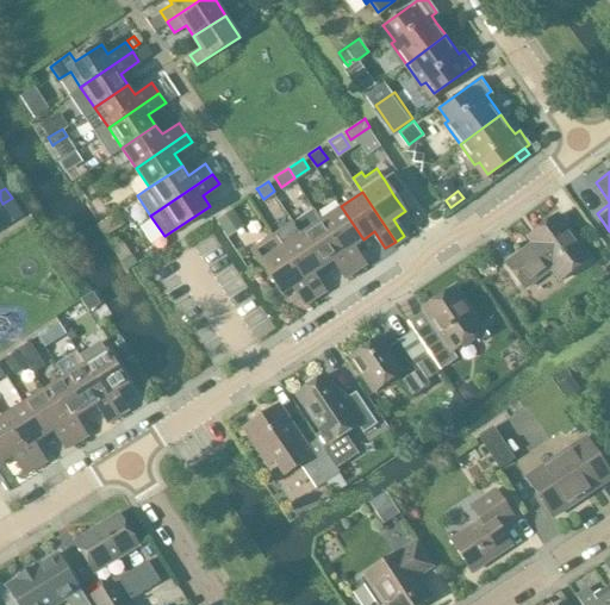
[(226,235),(244,223),(234,206),(216,217),(226,235)]
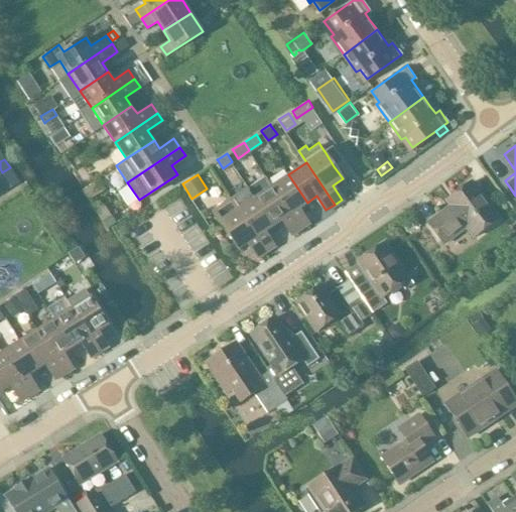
[(298,208),(307,203),(288,174),(272,185),(300,228),(308,222),(298,208)]
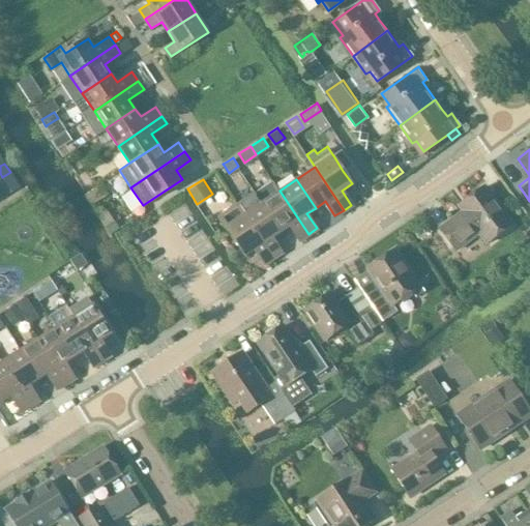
[(272,180),(254,192),(261,202),(280,231),(290,225),(299,239),(308,234),(280,191),(272,180)]
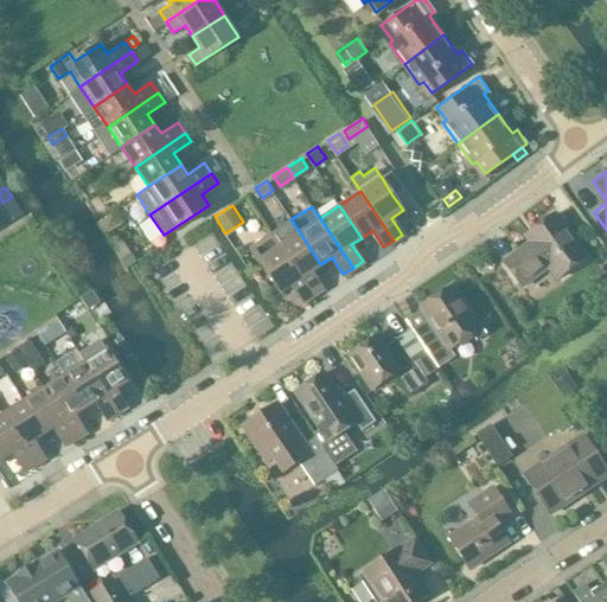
[(557,276),(587,255),(555,211),(525,232),(530,239),(503,258),(522,285),(549,264),(557,276)]
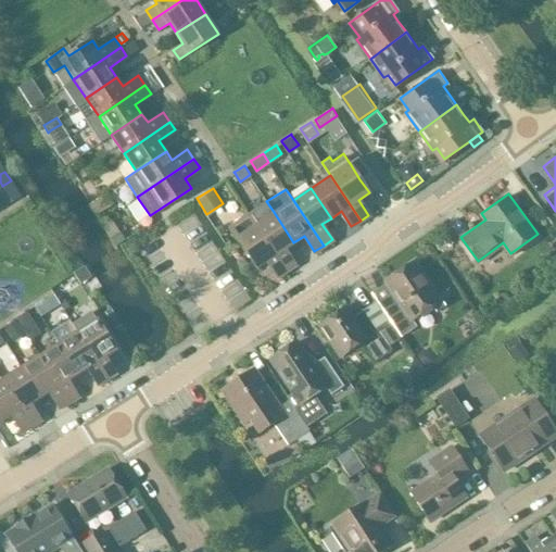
[(293,242),(266,201),(249,213),(286,270),(294,264),(285,249),(293,242)]
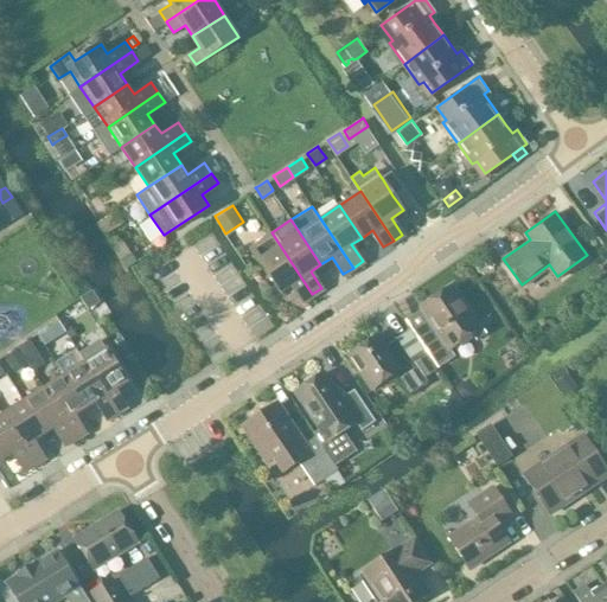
[(302,301),(312,294),(272,232),(250,247),(280,292),(292,285),(302,301)]
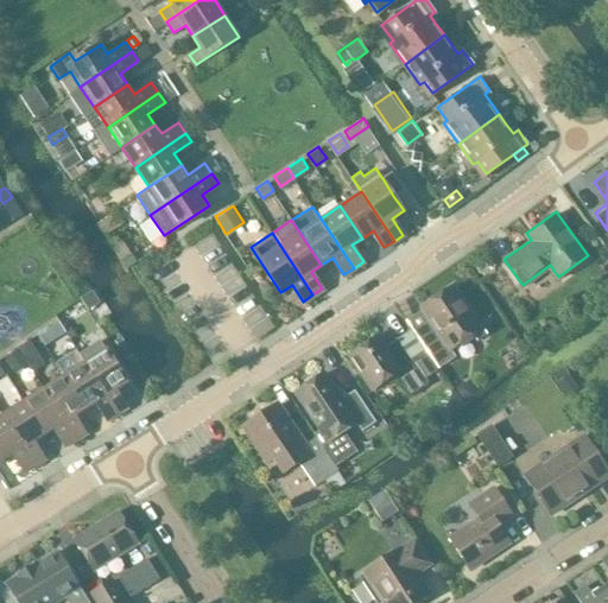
[(419,305),(422,309),(430,322),(416,331),(438,366),(454,355),(449,348),(480,328),(451,284),(419,305)]
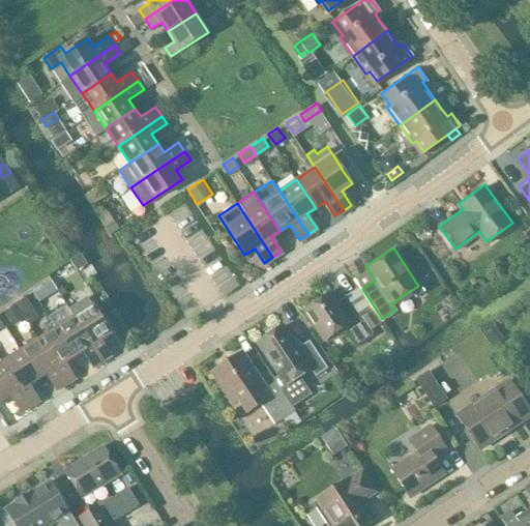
[(79,252),(69,259),(77,269),(86,263),(87,262),(80,252),(79,252)]
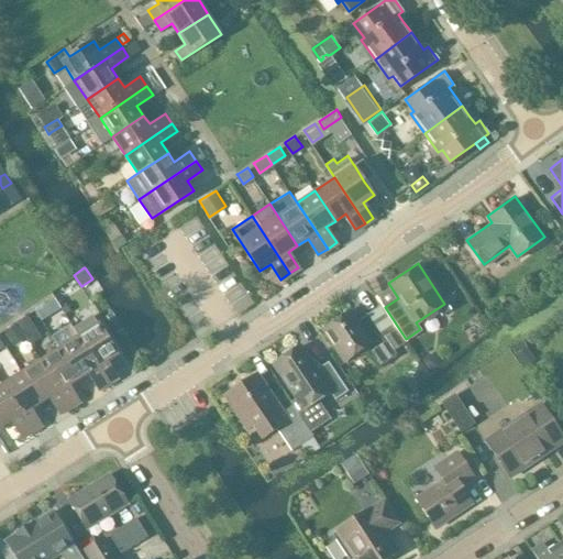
[(51,311),(44,302),(35,307),(42,317),(51,311)]
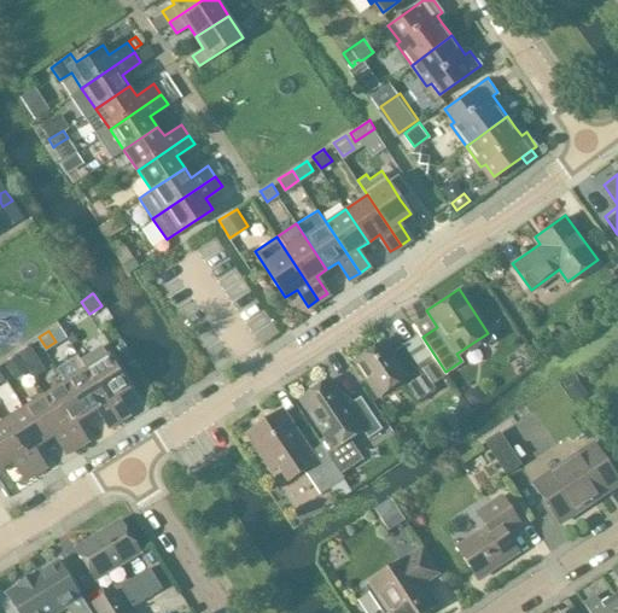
[(384,340),(355,360),(378,396),(401,380),(408,391),(414,401),(433,387),(431,383),(420,366),(404,343),(395,349),(391,351),(384,340)]
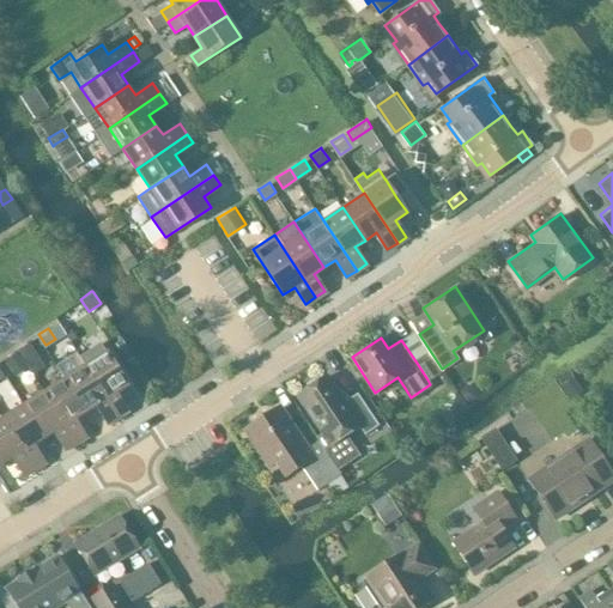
[(24,344),(18,347),(24,357),(35,350),(29,340),(24,344)]
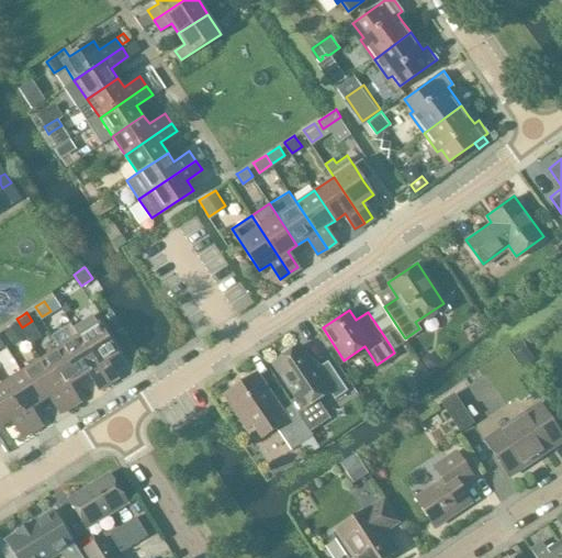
[(72,324),(78,334),(110,382),(117,377),(107,359),(117,353),(98,321),(92,312),(72,324)]
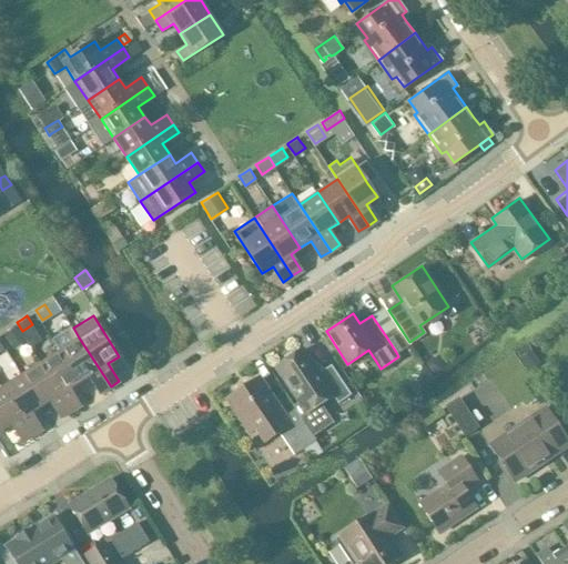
[(3,332),(11,343),(13,346),(27,338),(23,334),(17,323),(16,323),(13,325),(3,332)]
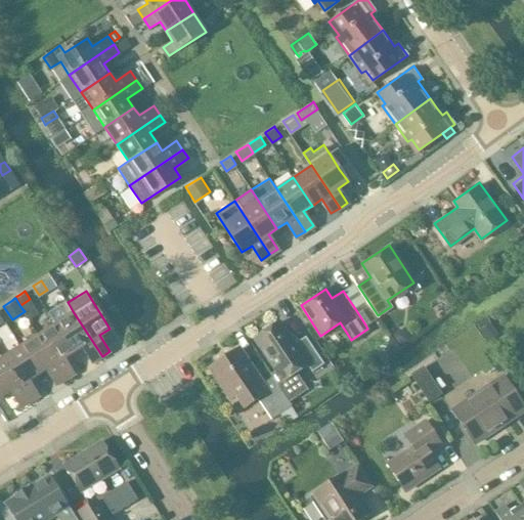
[(367,303),(356,310),(362,320),(365,325),(377,317),(367,303)]
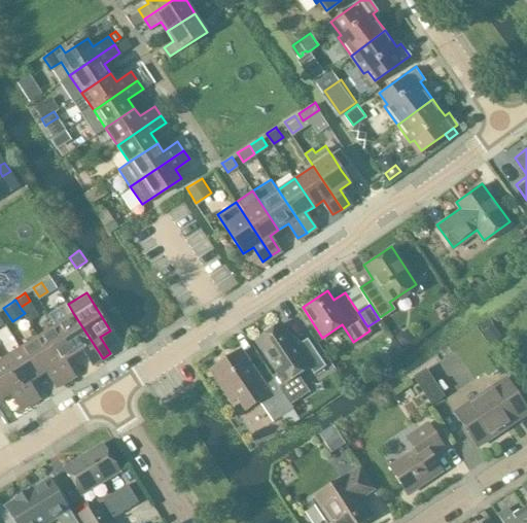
[(103,358),(73,313),(56,324),(75,354),(83,348),(94,363),(103,358)]
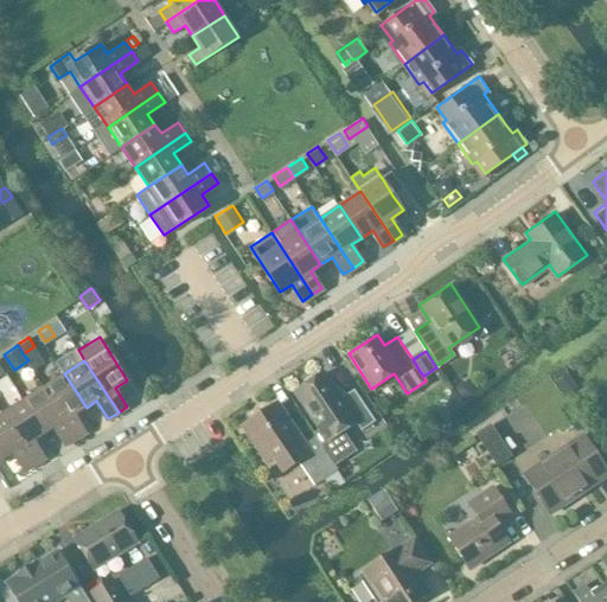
[(325,370),(294,389),(319,428),(313,431),(321,444),(340,431),(356,421),(362,429),(376,421),(355,388),(342,396),(325,370)]
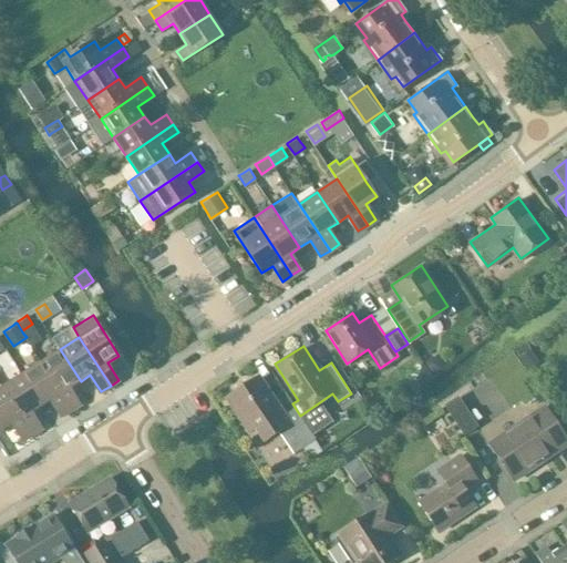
[(531,346),(518,355),(527,368),(539,359),(531,346)]
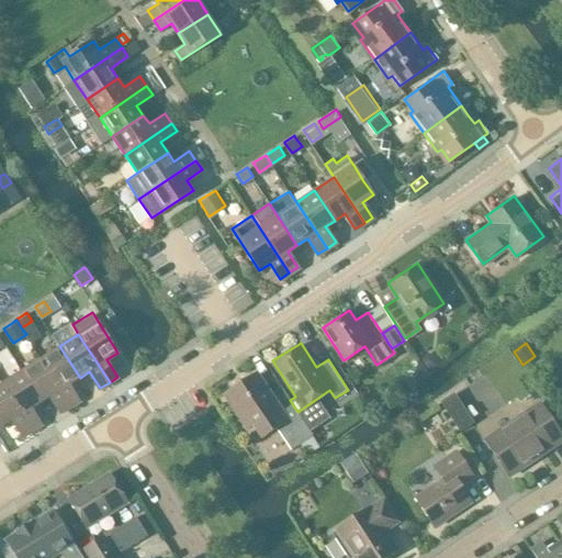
[(80,378),(59,346),(41,358),(71,406),(80,400),(70,383),(80,378)]
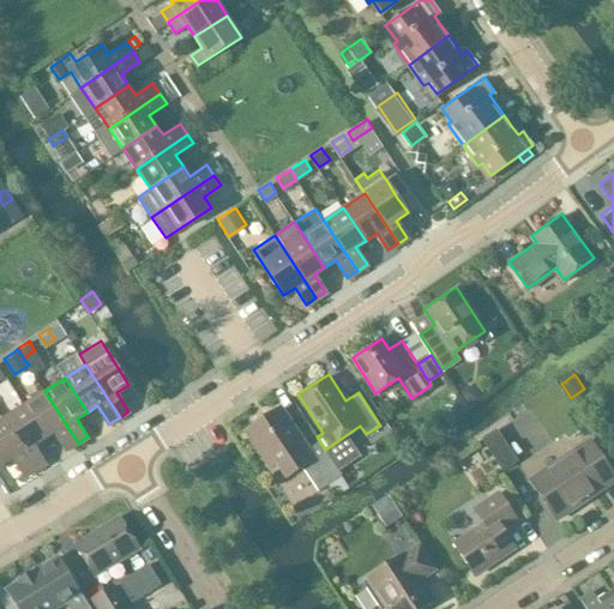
[(68,450),(78,444),(44,391),(23,405),(44,439),(56,432),(68,450)]
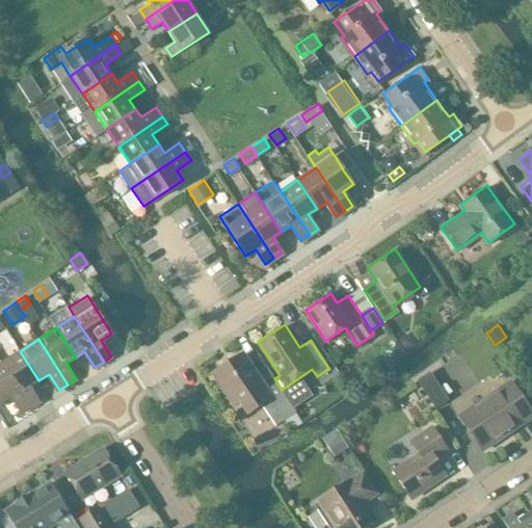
[(38,380),(20,351),(2,363),(31,407),(40,401),(30,386),(38,380)]
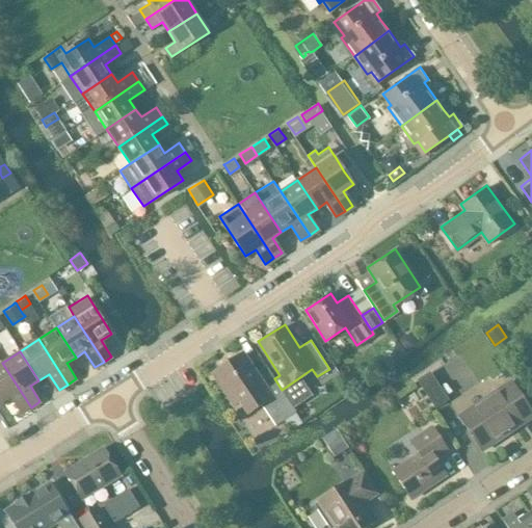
[(275,381),(266,388),(243,351),(211,372),(232,404),(238,400),(245,413),(260,403),(273,424),(294,412),(275,381)]
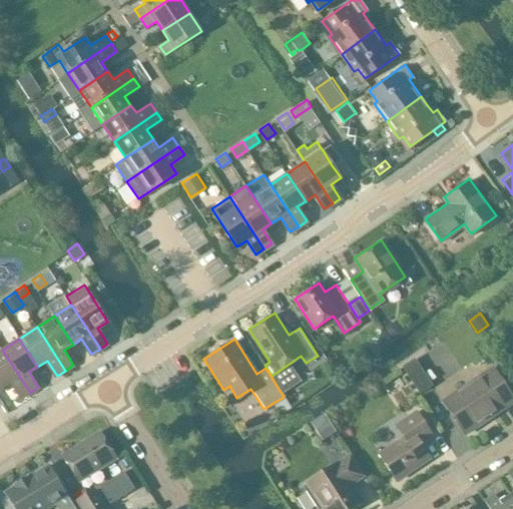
[(30,393),(2,350),(0,351),(0,383),(3,389),(11,383),(21,398),(30,393)]
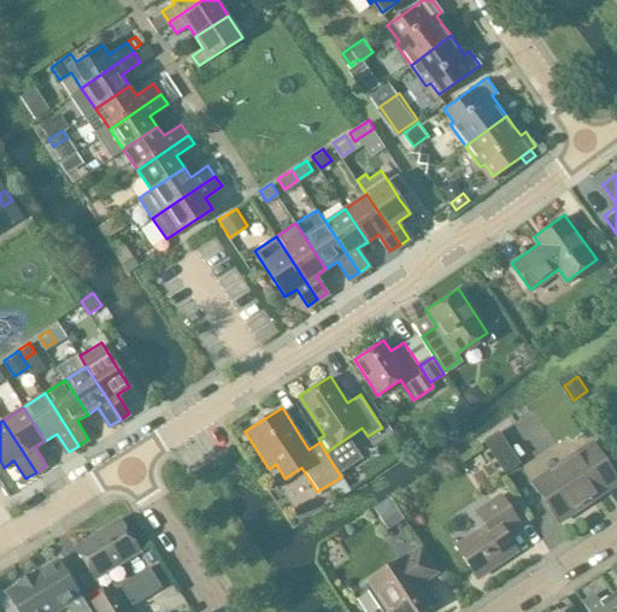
[(505,471),(519,460),(498,429),(483,439),(505,471)]
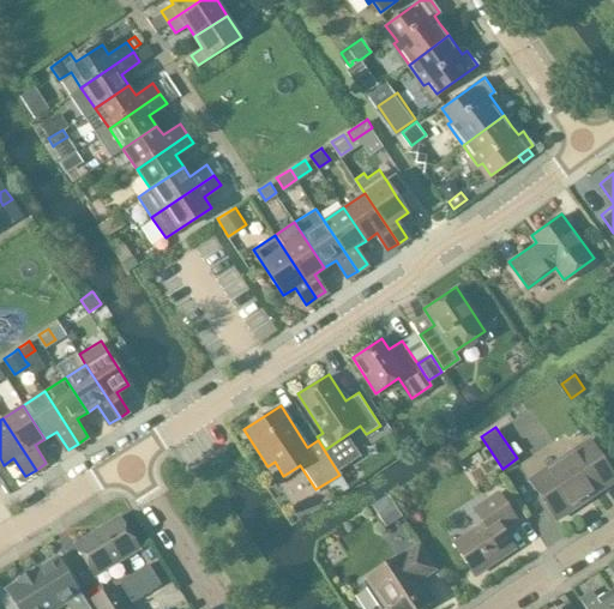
[(529,477),(555,517),(613,477),(613,475),(589,438),(529,477)]
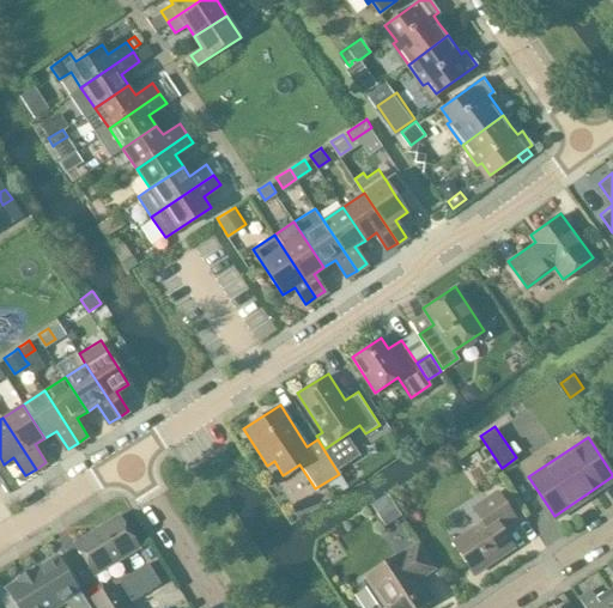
[(501,524),(515,515),(498,490),(473,506),(483,521),(453,540),(473,570),(513,543),(501,524)]
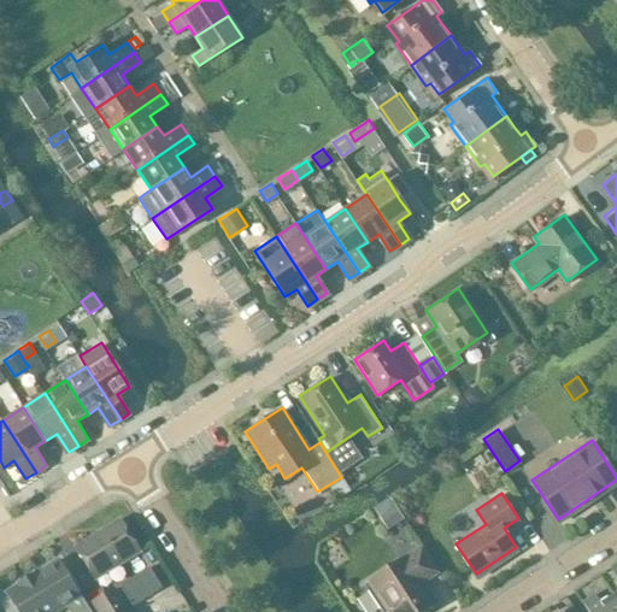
[(95,577),(115,565),(139,549),(119,519),(76,546),(95,577)]
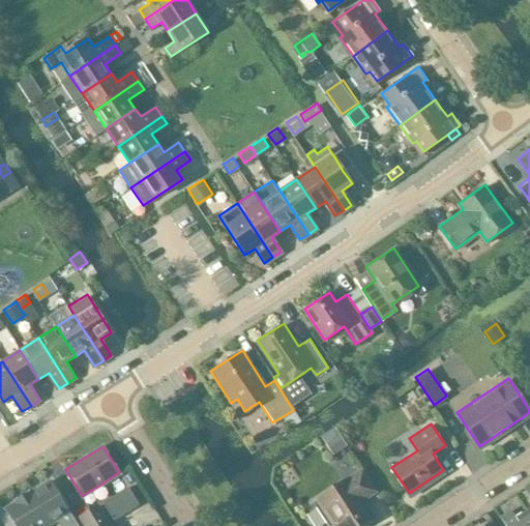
[(317,497),(313,500),(329,525),(333,523),(335,525),(359,525),(374,517),(362,498),(377,489),(362,467),(317,497)]
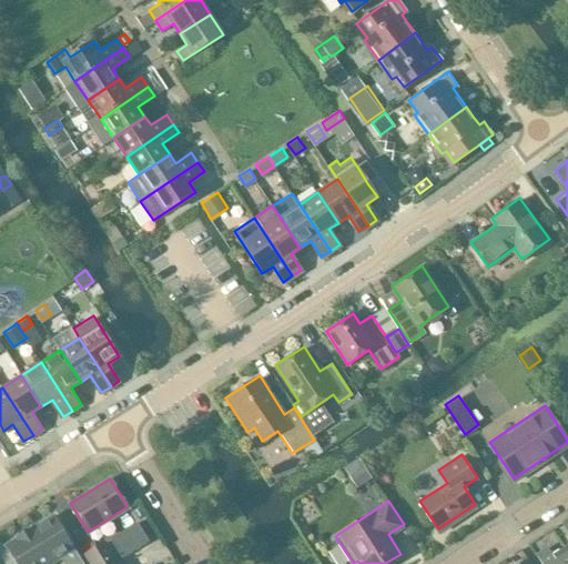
[(84,563),(75,549),(54,514),(31,529),(30,527),(17,535),(18,537),(6,545),(17,563),(49,563),(60,557),(63,563),(84,563)]
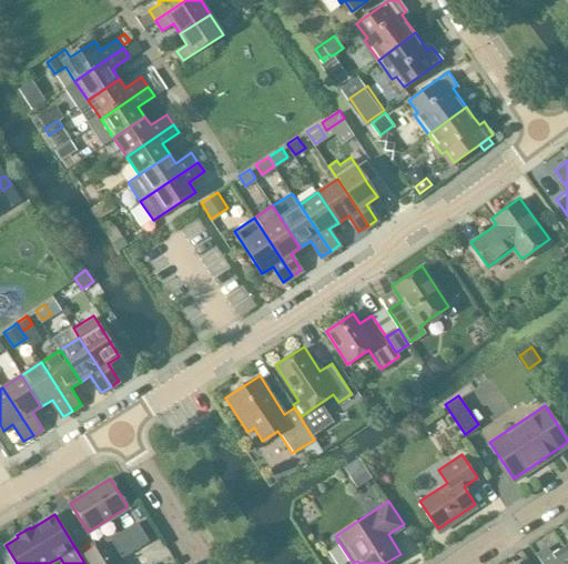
[(137,520),(110,536),(122,556),(149,540),(137,520)]
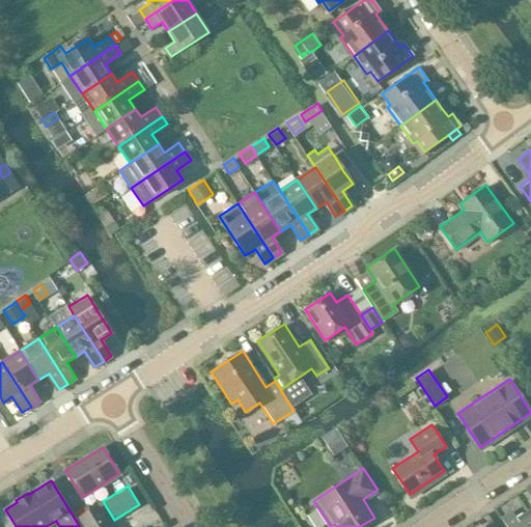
[(85,526),(111,526),(98,506),(80,517),(85,526)]
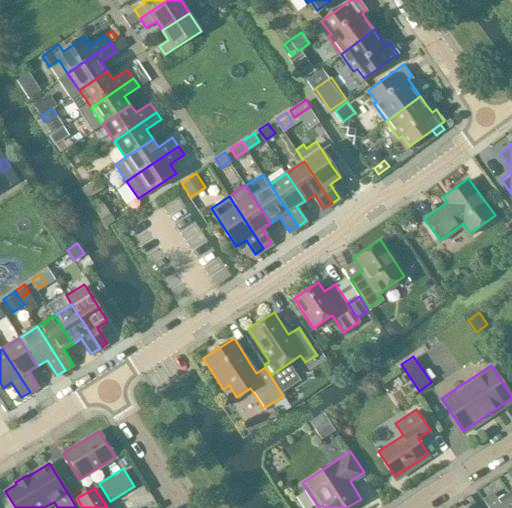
[(511,507),(511,497),(508,491),(498,498),(493,491),(483,497),(489,507),(511,507)]
